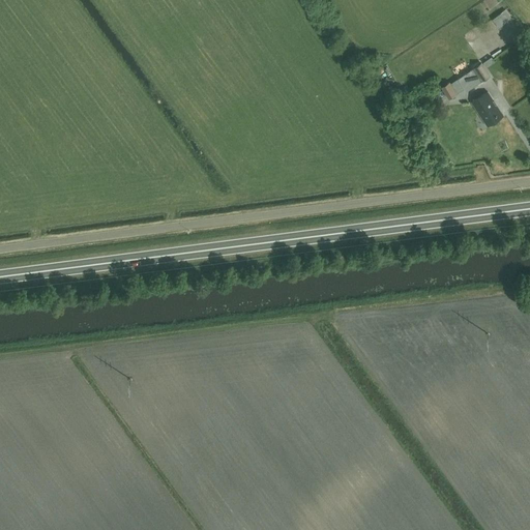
[(483,13),(501,6),(498,0),(491,0),(479,5),(483,13)]
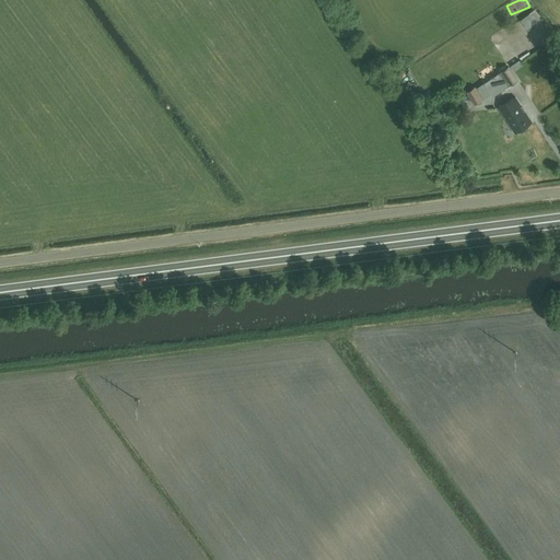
[(529,13),(521,20),(528,31),(537,24),(529,13)]
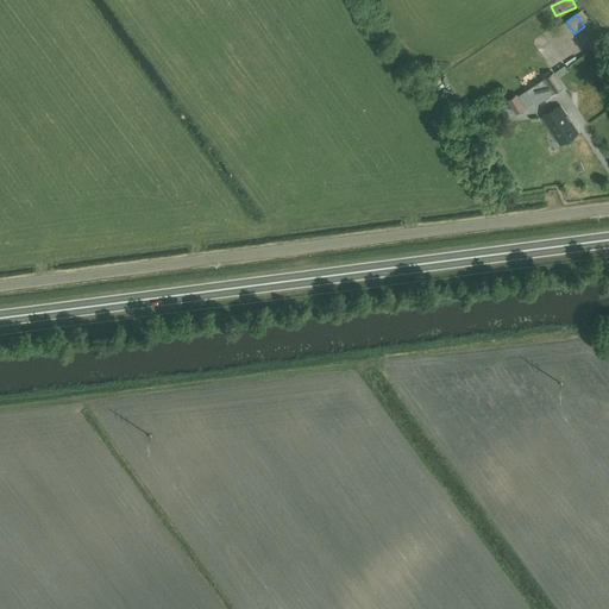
[(563,87),(562,85),(553,71),(545,77),(554,93),(563,87)]
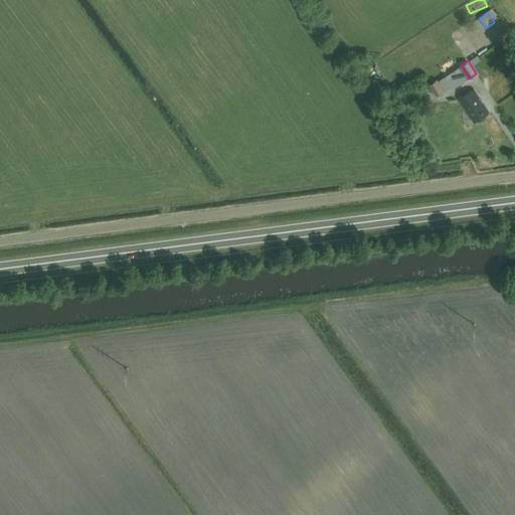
[(460,65),(445,75),(453,89),(468,78),(460,65)]
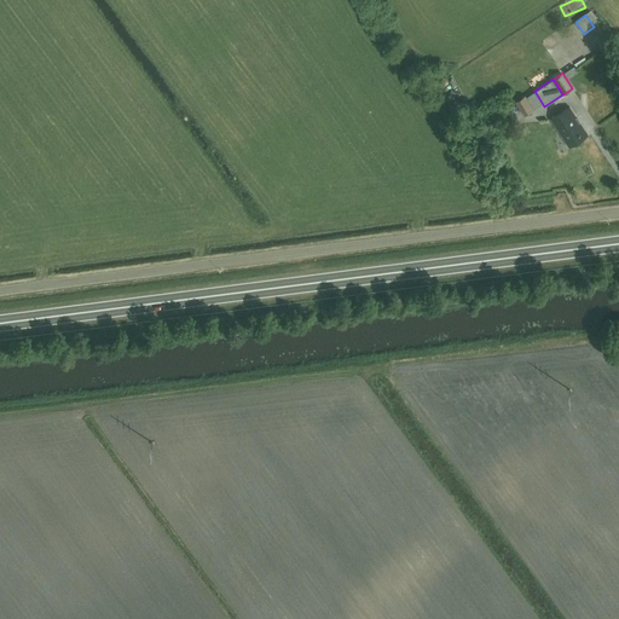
[(588,134),(570,108),(551,120),(570,146),(588,134)]
